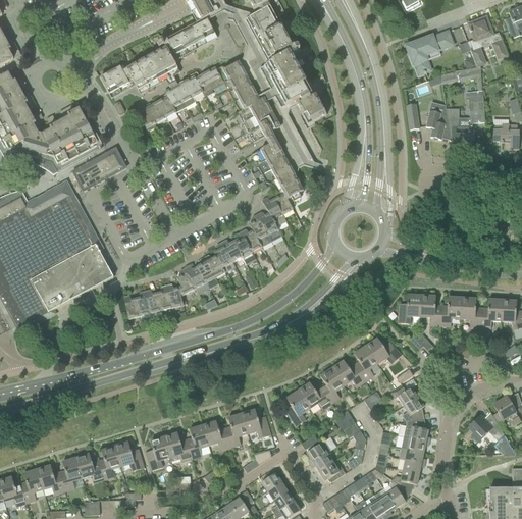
[(0,0),(0,64),(20,54),(0,15),(0,14),(2,13),(0,10),(0,9),(7,5),(4,0),(0,0)]
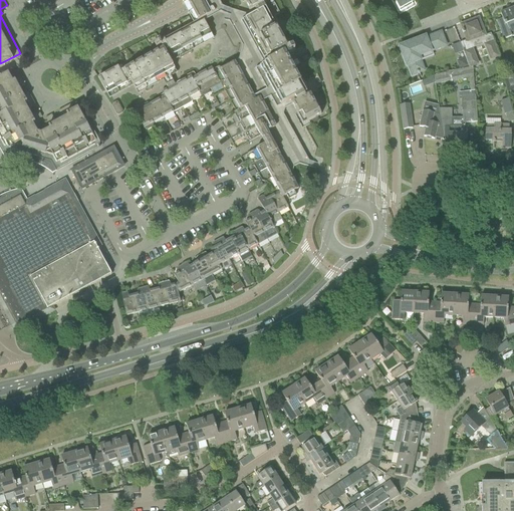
[(182,0),(185,5),(193,21),(192,21),(164,37),(160,39),(161,42),(163,46),(153,51),(144,56),(134,61),(124,67),(120,69),(117,64),(107,70),(97,75),(104,88),(111,101),(111,103),(116,112),(118,112),(119,111),(120,111),(121,110),(126,110),(135,109),(144,126),(148,128),(153,124),(154,120),(192,99),(190,95),(199,89),(200,92),(201,91),(204,93),(210,90),(208,87),(220,81),(236,109),(232,111),(233,112),(231,113),(236,121),(240,118),(251,139),(260,134),(264,142),(247,152),(261,179),(266,180),(271,189),(272,188),(276,185),(277,185),(285,200),(295,195),(295,193),(293,189),(298,187),(317,146),(306,124),(309,122),(307,119),(320,112),(310,92),(307,93),(286,53),(294,48),(292,44),(291,45),(277,21),(274,14),(276,13),(280,11),(274,1),(273,0),(241,0),(242,1),(244,0),(250,9),(246,11),(234,8),(222,4),(222,5),(214,9),(213,6),(212,6),(209,7),(205,0),(182,0)]
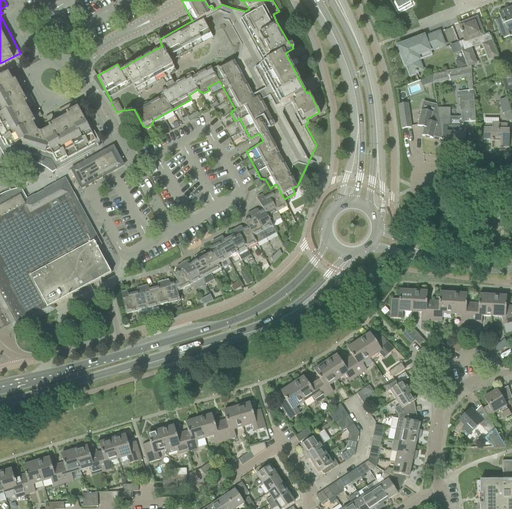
[(394,0),(395,1),(394,2),(397,8),(410,1),(409,0),(394,0)]
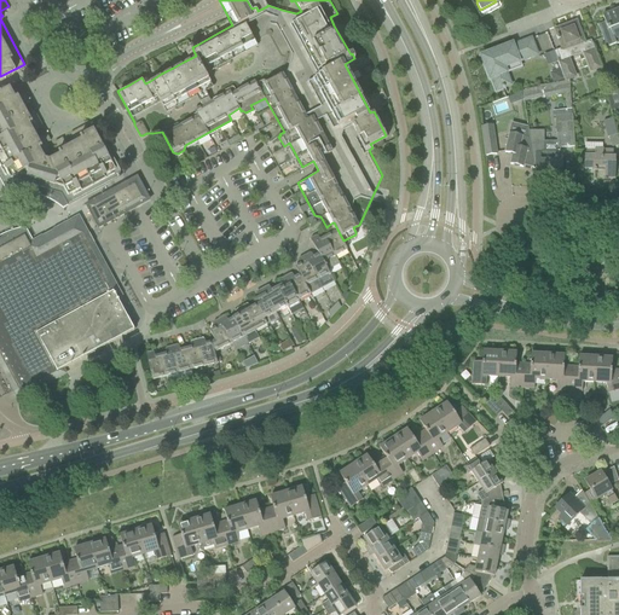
[(618,6),(602,12),(605,19),(597,22),(606,45),(615,41),(618,40),(618,6)]
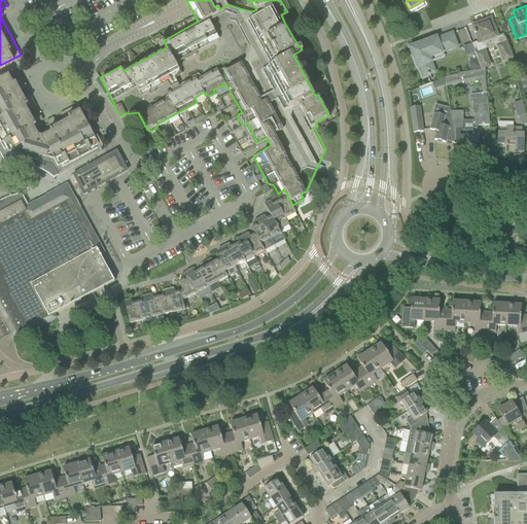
[(497,34),(494,26),(490,15),(480,20),(480,19),(473,22),(472,23),(475,29),(473,29),(481,47),(484,46),(484,47),(495,43),(501,60),(506,58),(507,61),(513,59),(502,32),(497,34)]
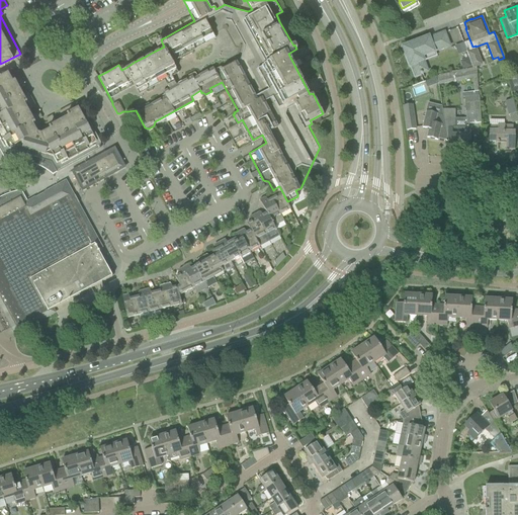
[(449,45),(447,39),(444,29),(429,35),(428,34),(408,43),(409,44),(408,44),(407,45),(406,45),(406,46),(405,47),(405,48),(405,49),(405,50),(405,51),(410,63),(411,63),(415,73),(427,69),(424,60),(425,60),(424,59),(435,55),(434,52),(449,45)]
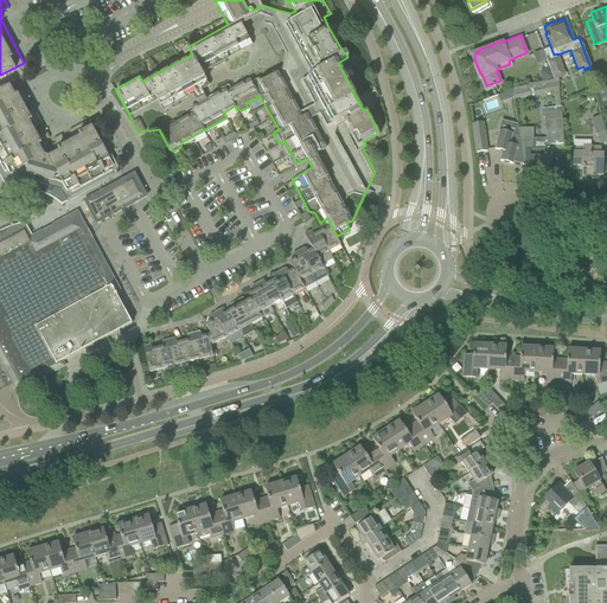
[(564,74),(557,55),(557,53),(554,55),(547,58),(554,78),(564,74)]
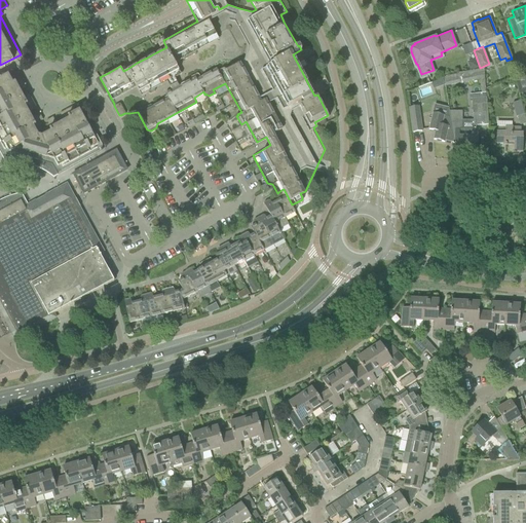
[(470,68),(478,65),(475,57),(466,60),(470,68)]
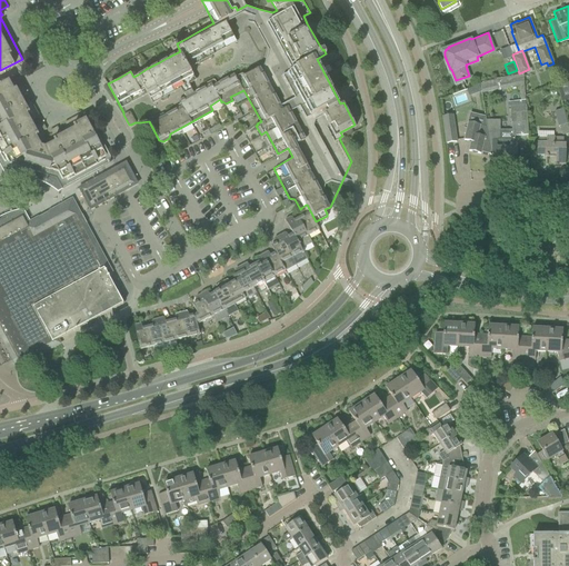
[(519,73),(480,81),(481,88),(481,89),(481,90),(518,81),(520,98),(507,100),(508,106),(509,106),(511,128),(511,133),(515,133),(528,132),(522,72),(519,73)]
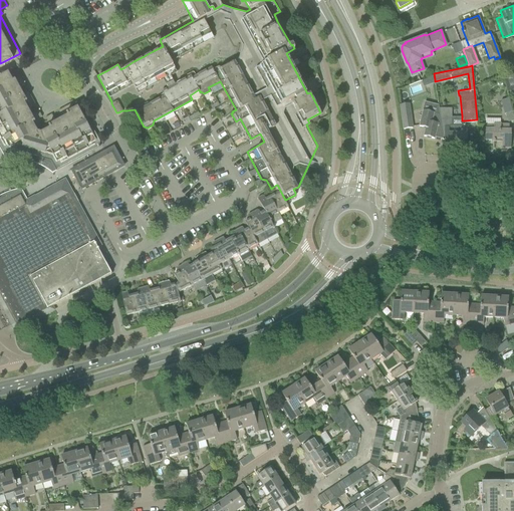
[(506,90),(513,87),(513,69),(502,72),(506,90)]
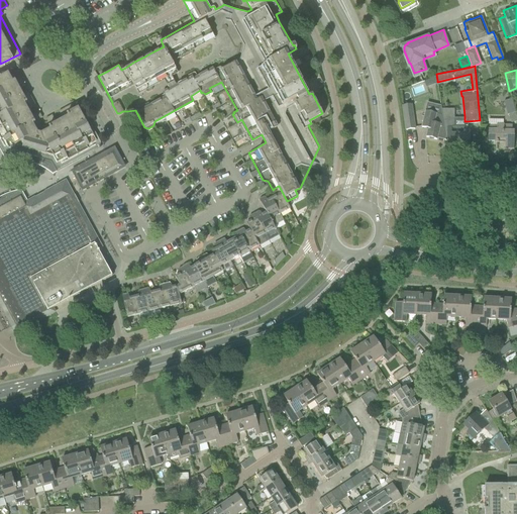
[(19,86),(24,83),(17,71),(10,75),(8,71),(0,75),(0,135),(4,143),(7,144),(10,148),(43,159),(52,153),(54,158),(56,158),(57,161),(60,159),(62,160),(67,157),(68,158),(87,146),(86,144),(95,139),(99,137),(81,104),(74,108),(71,103),(59,109),(63,117),(56,120),(52,113),(45,116),(46,119),(44,120),(42,127),(43,130),(40,131),(37,130),(35,127),(38,126),(40,119),(39,117),(41,115),(38,109),(31,113),(27,106),(34,102),(28,90),(22,93),(19,86)]
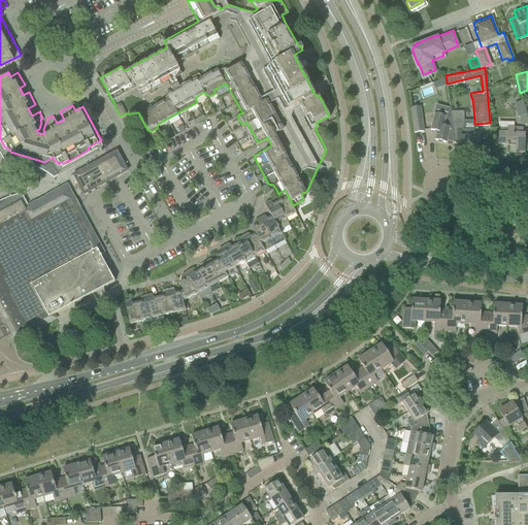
[(232,104),(236,102),(230,91),(227,93),(231,100),(229,100),(232,104)]
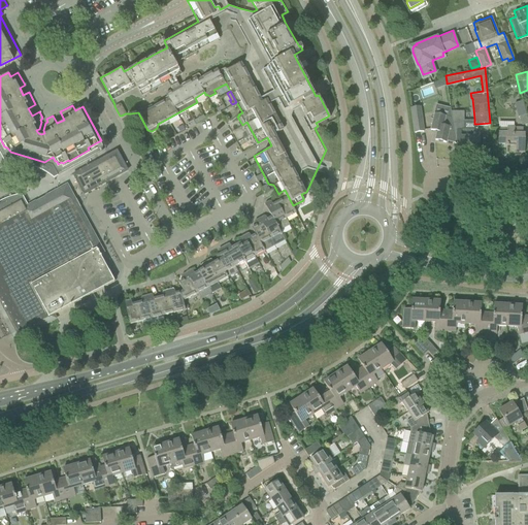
[(519,116),(527,112),(523,99),(515,101),(519,116)]
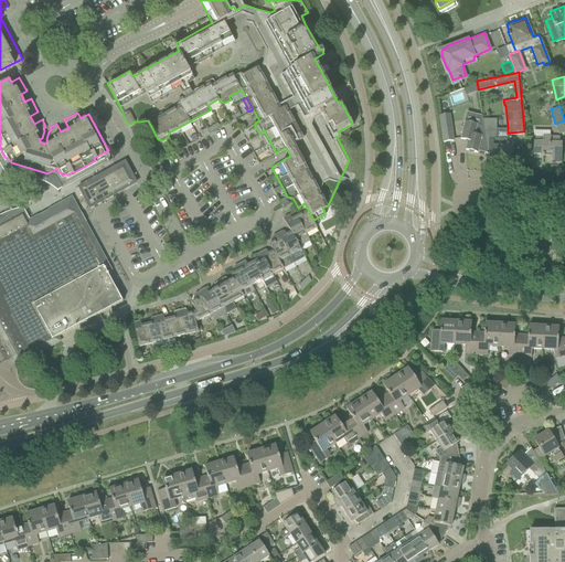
[(443,140),(452,138),(449,112),(439,113),(443,140)]
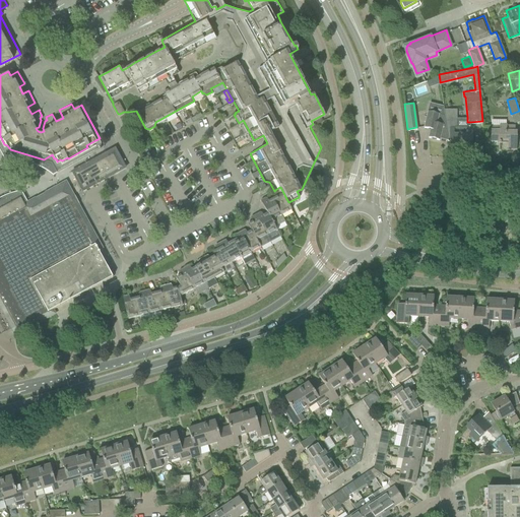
[(456,108),(444,107),(445,114),(448,134),(449,138),(450,138),(450,146),(461,147),(463,150),(470,147),(471,147),(471,137),(471,133),(473,133),(473,126),(471,126),(470,126),(456,126),(456,117),(456,108)]
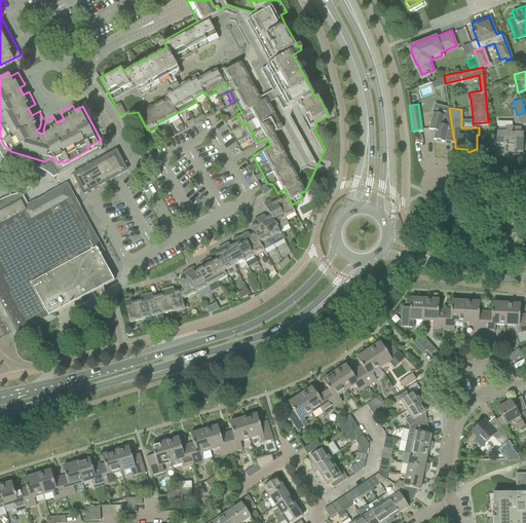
[(433,111),(428,127),(436,128),(434,138),(444,140),(444,139),(454,141),(454,140),(453,136),(450,115),(444,113),(433,111)]
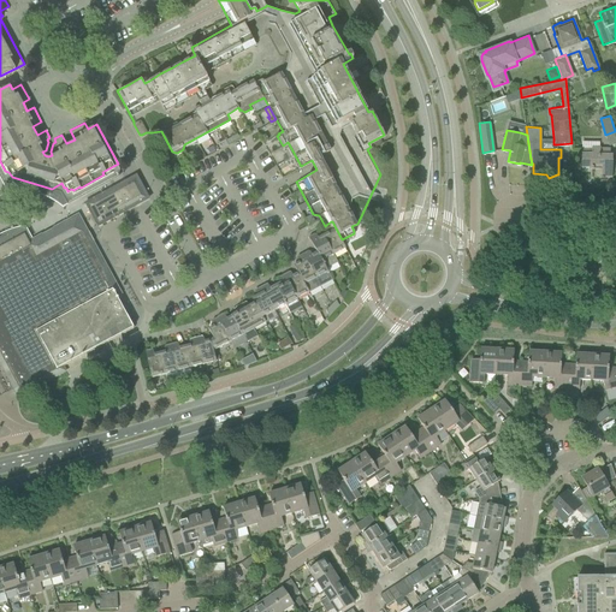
[(229,142),(240,136),(237,131),(226,138),(229,142)]
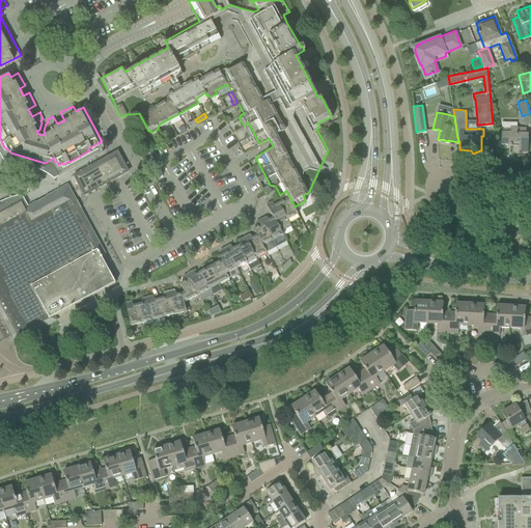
[(516,127),(516,126),(509,126),(510,127),(501,127),(501,143),(509,143),(509,144),(511,144),(511,143),(519,143),(518,150),(527,150),(528,132),(526,132),(526,127),(516,127)]
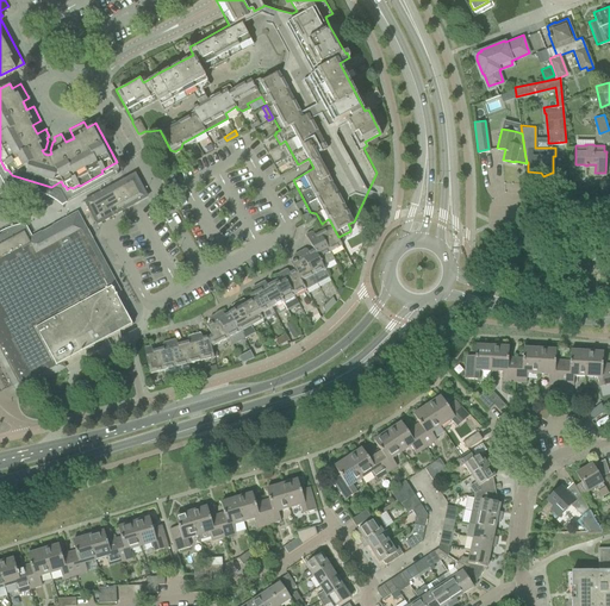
[(287,156),(275,160),(278,167),(288,163),(287,156)]
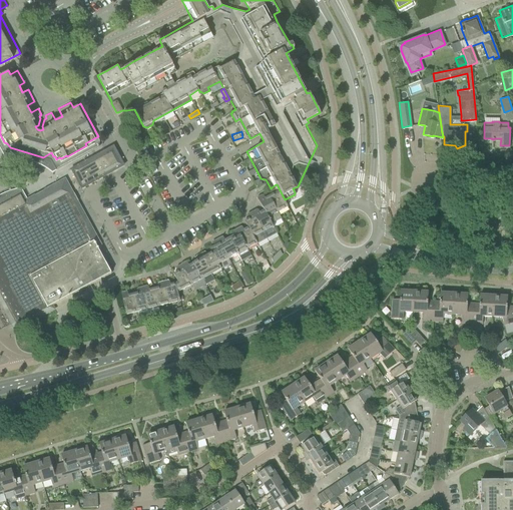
[(104,173),(123,163),(113,145),(97,154),(94,154),(104,173)]
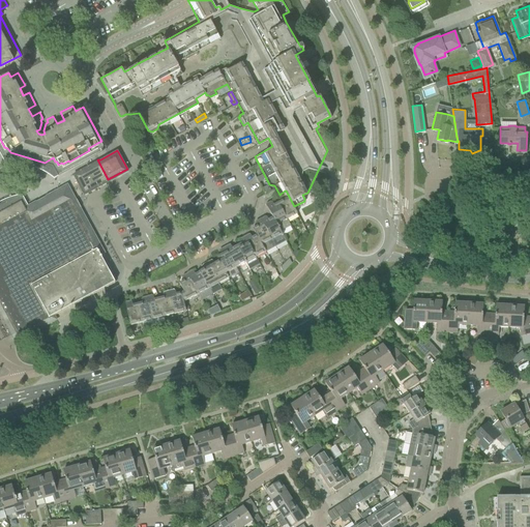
[(98,184),(108,179),(97,159),(88,165),(98,184)]
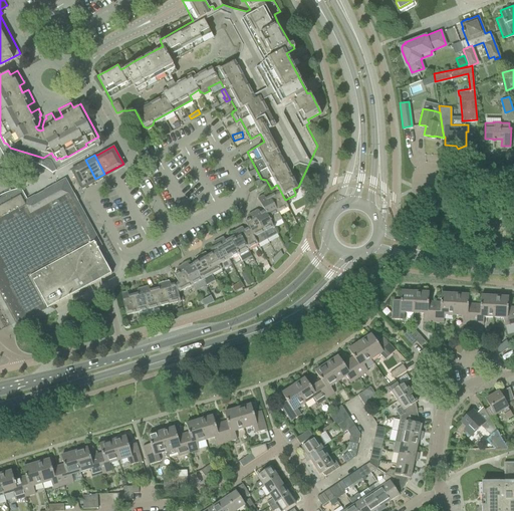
[(81,187),(95,179),(85,160),(71,168),(81,187)]
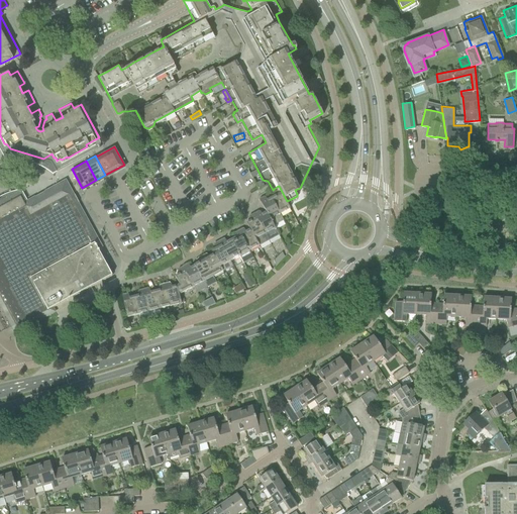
[(261,178),(254,181),(255,183),(257,186),(264,183),(261,178)]
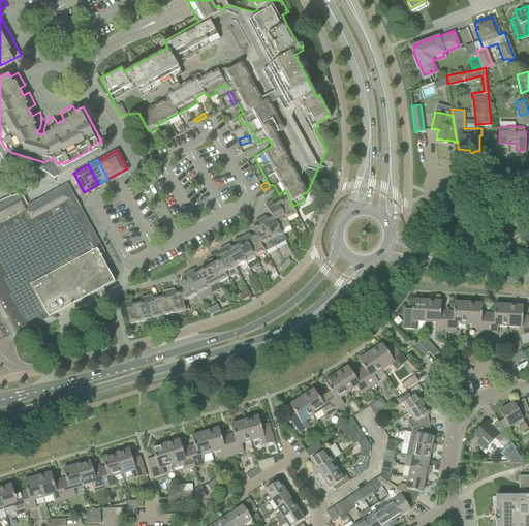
[(75,196),(70,199),(65,189),(27,210),(17,215),(0,223),(0,303),(17,334),(115,280),(75,209),(81,206),(75,196)]
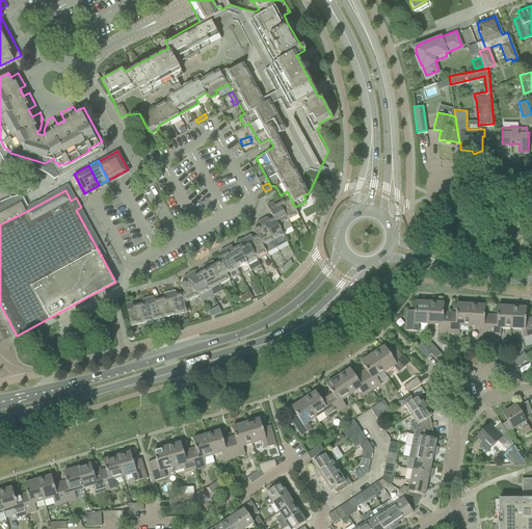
[(295,207),(287,191),(286,191),(282,194),(281,195),(283,200),(280,202),(288,218),(297,213),(295,207)]
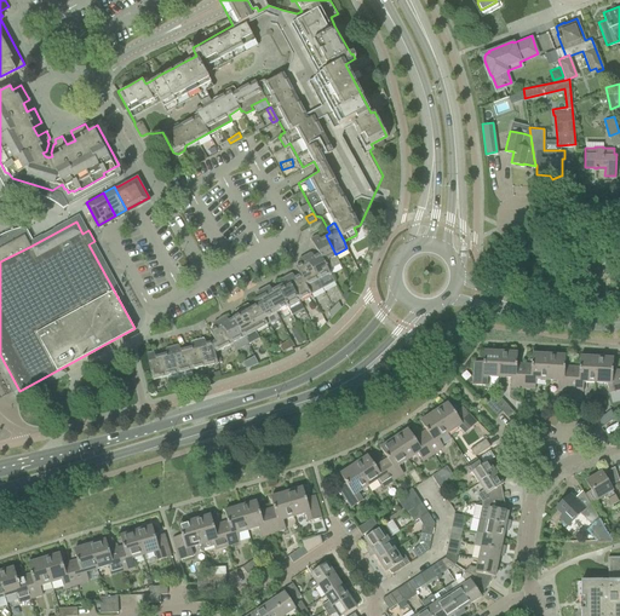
[(320,237),(317,234),(316,232),(311,235),(310,237),(319,252),(327,269),(328,268),(339,262),(336,254),(326,235),(320,237)]
